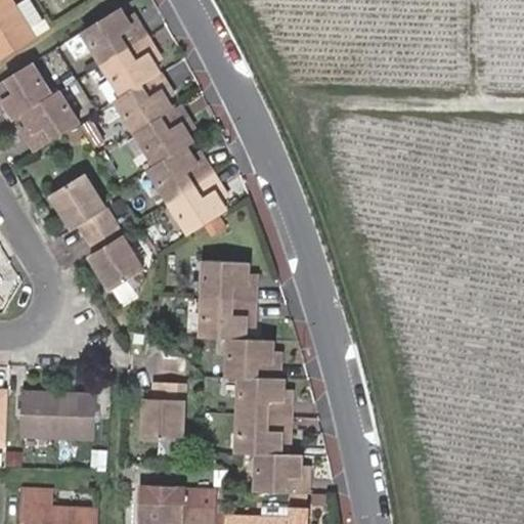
[(0,0),(0,59),(37,37),(52,28),(44,16),(41,18),(30,0),(20,0),(15,4),(12,0),(0,0)]
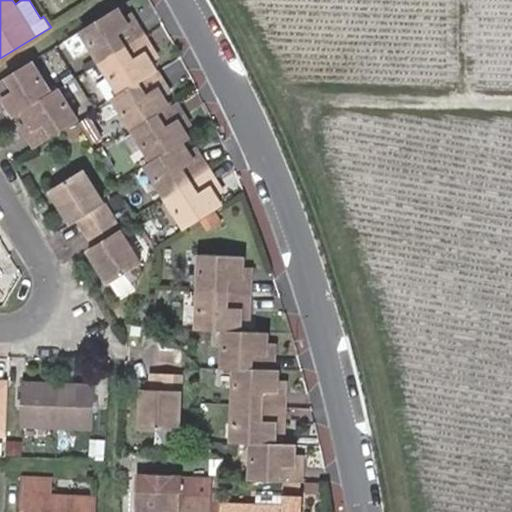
[(126,17),(120,8),(81,32),(101,63),(147,33),(140,22),(132,26),(127,18),(126,17)]
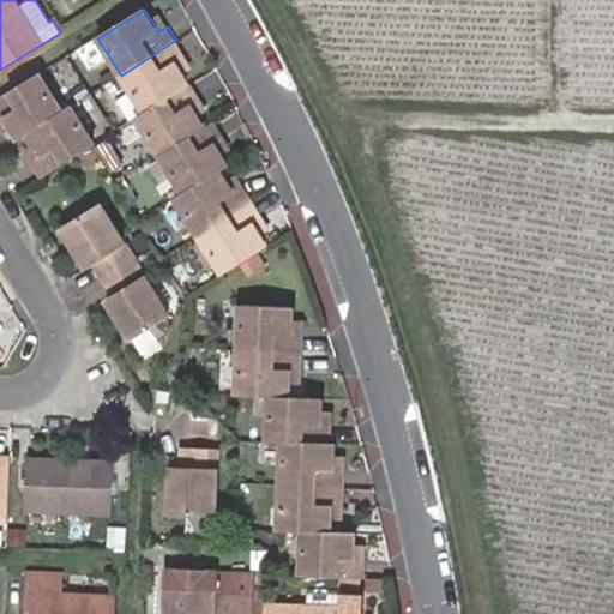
[(161,14),(152,22),(158,31),(168,26),(161,14)]
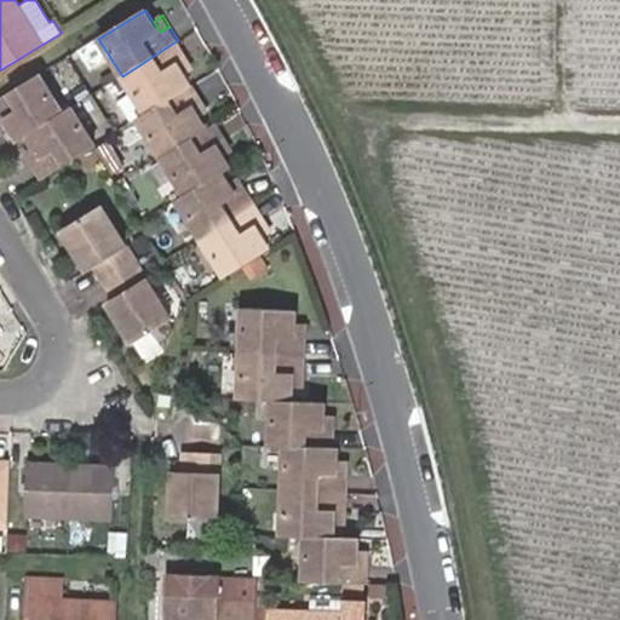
[(178,40),(122,76),(147,113),(188,86),(191,84),(185,73),(178,63),(188,57),(178,40)]
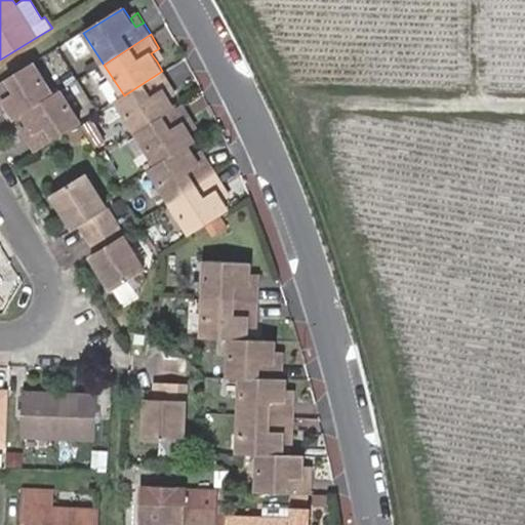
[(165,56),(159,48),(151,53),(157,62),(165,56)]
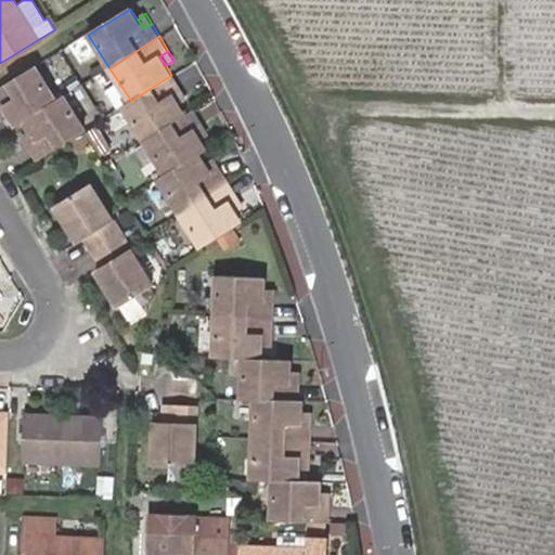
[(35,68),(0,89),(0,112),(9,107),(14,116),(18,125),(26,120),(55,102),(35,68)]
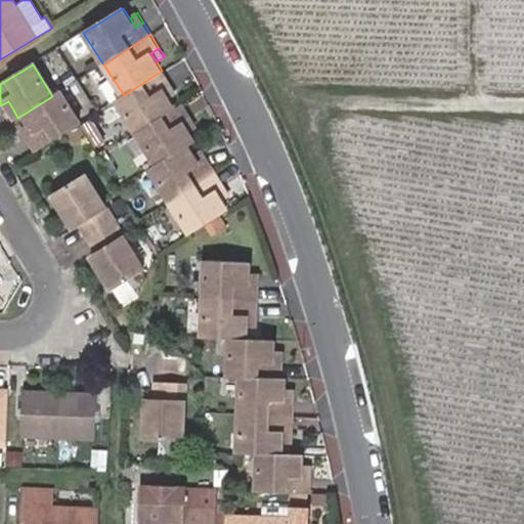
[(159,73),(124,95),(117,99),(135,130),(173,108),(167,100),(163,93),(169,89),(159,73)]
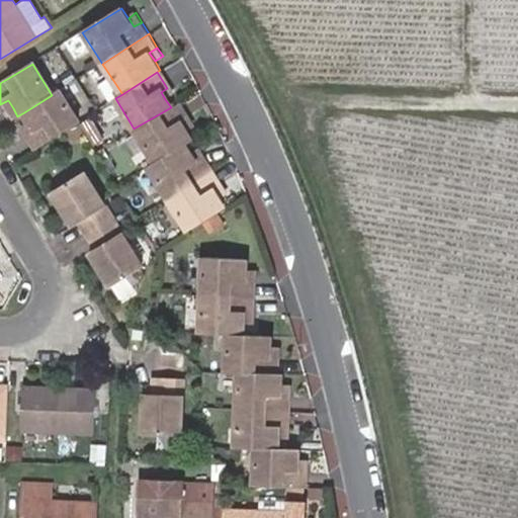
[(168,88),(167,88),(161,92),(165,99),(171,94),(168,88)]
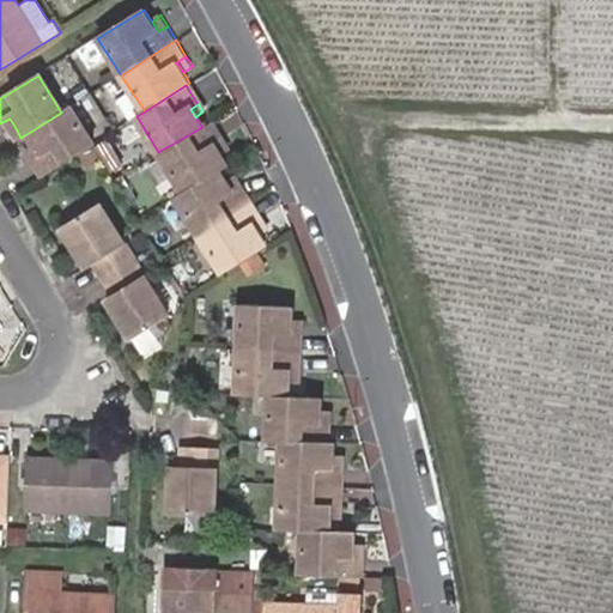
[(70,108),(61,113),(29,133),(37,146),(44,156),(35,162),(43,175),(92,144),(70,108)]
